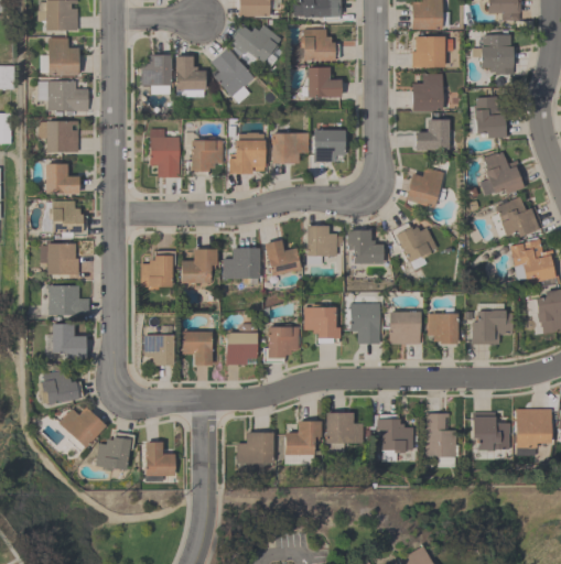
[(38,21),(38,11),(39,11),(39,2),(45,2),(45,0),(77,0),(77,3),(71,3),(71,8),(77,8),(77,31),(46,31),(46,21),(38,21)]
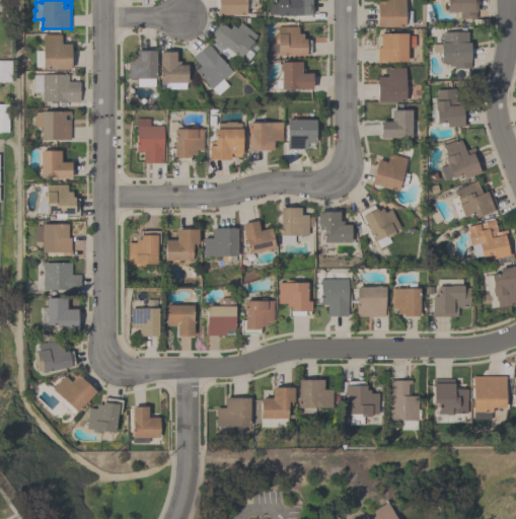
[(219,0),(247,0),(247,1),(251,1),(251,7),(247,7),(247,15),(219,15),(219,0)]
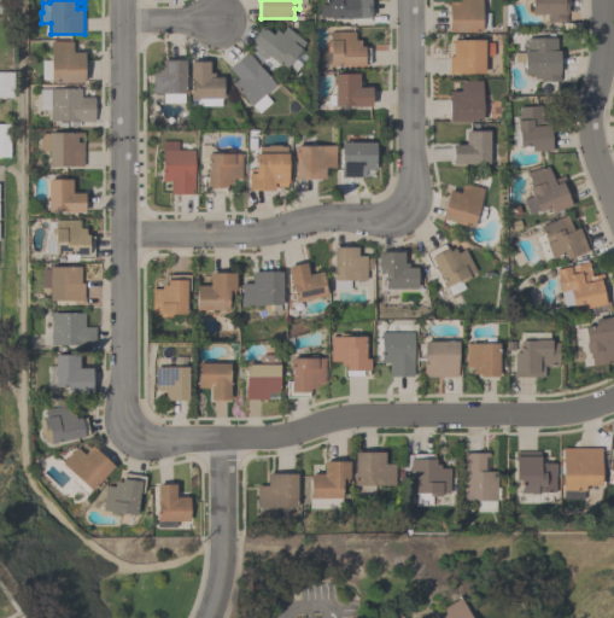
[(373,0),(373,18),(370,18),(370,23),(355,23),(355,18),(322,18),(322,4),(329,4),(329,0),(373,0)]
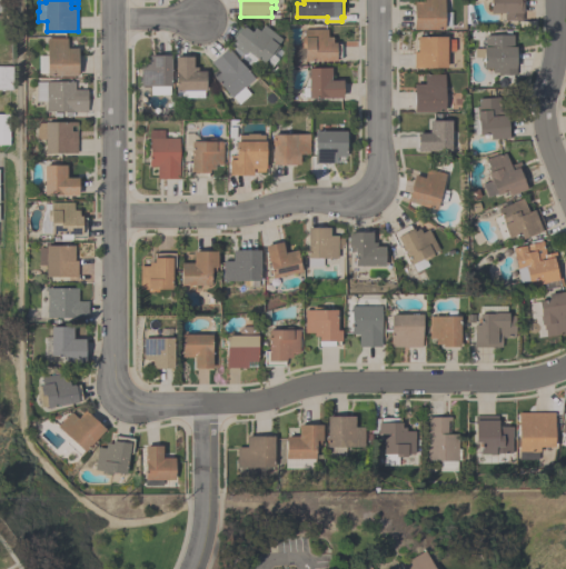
[(446,29),(415,29),(415,2),(426,2),(426,0),(446,0),(446,12),(454,12),(454,26),(446,26),(446,29)]
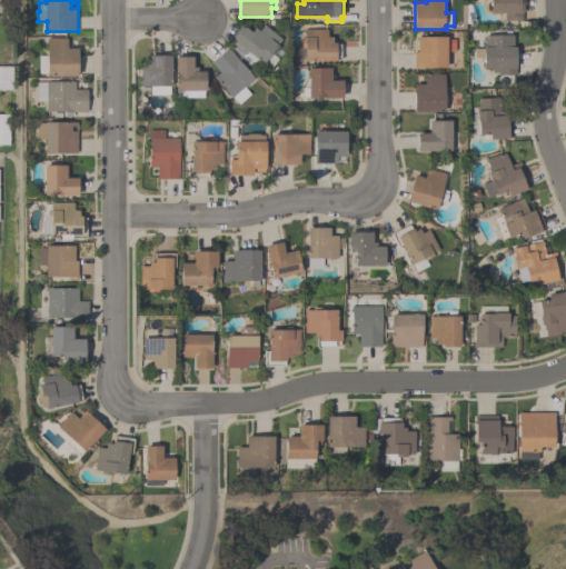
[(525,0),(525,20),(507,20),(506,13),(492,13),(492,0),(525,0)]
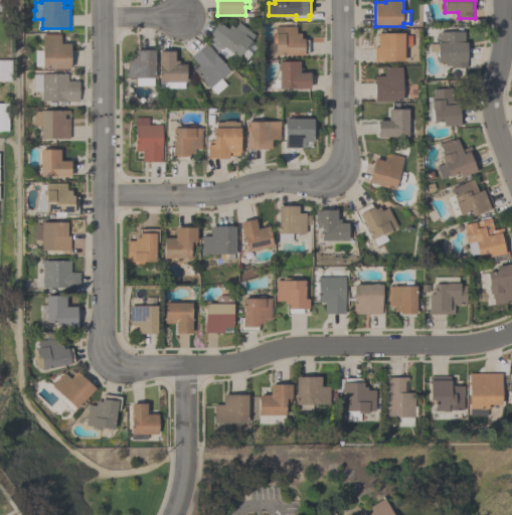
[(228,30),(232,25),(235,28),(240,22),(257,35),(252,40),(256,42),(249,49),(253,53),(246,62),(240,58),(238,61),(236,59),(235,60),(228,54),(222,49),(222,50),(209,40),(221,24),(228,30)]
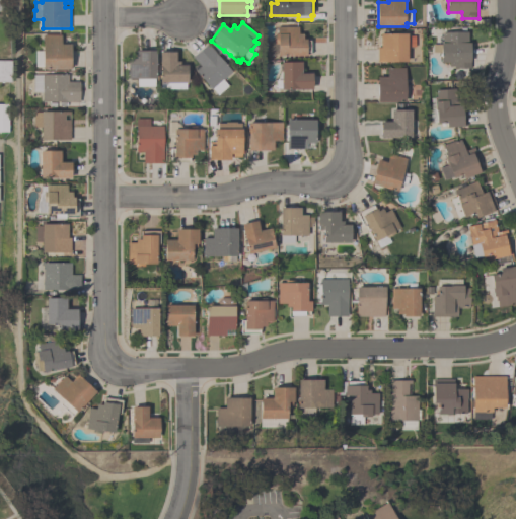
[(279,56),(279,44),(277,44),(277,33),(279,33),(279,26),(300,26),(300,33),(304,33),(304,39),(307,39),(307,41),(312,41),(312,54),(307,54),(307,56),(279,56)]
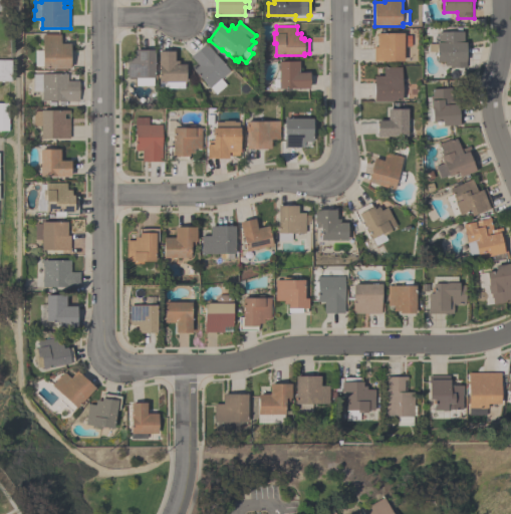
[(465,31),(465,42),(467,42),(467,67),(451,67),(451,65),(446,65),(446,62),(437,62),(437,42),(440,42),(440,31),(465,31)]
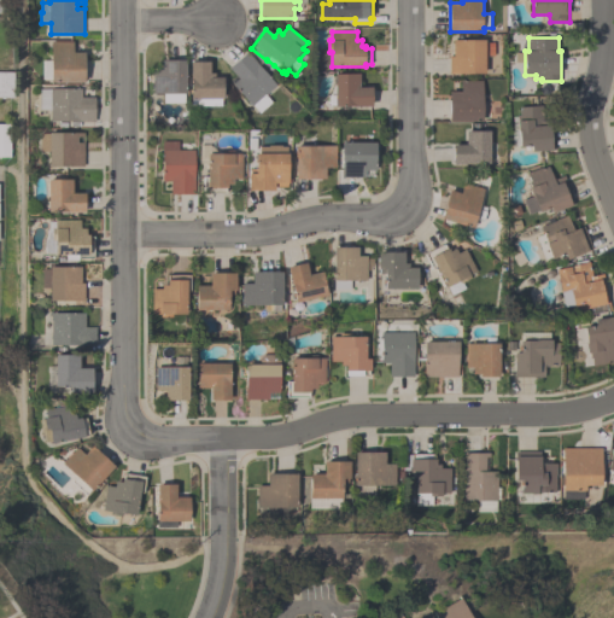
[(451,74),(451,57),(455,57),(455,40),(486,40),(486,74),(451,74)]
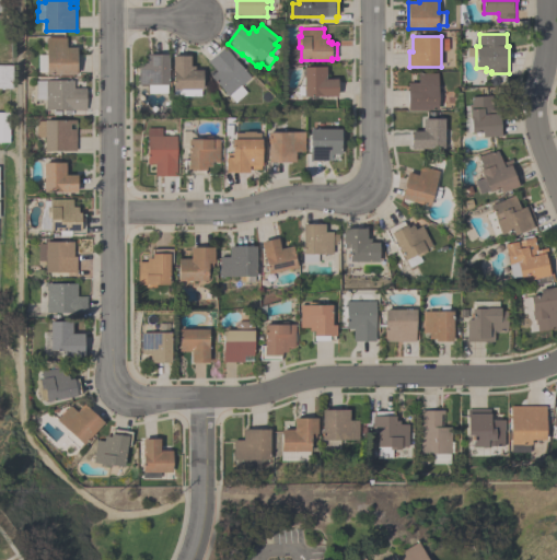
[(48,37),(68,37),(68,47),(78,48),(78,74),(47,74),(48,37)]
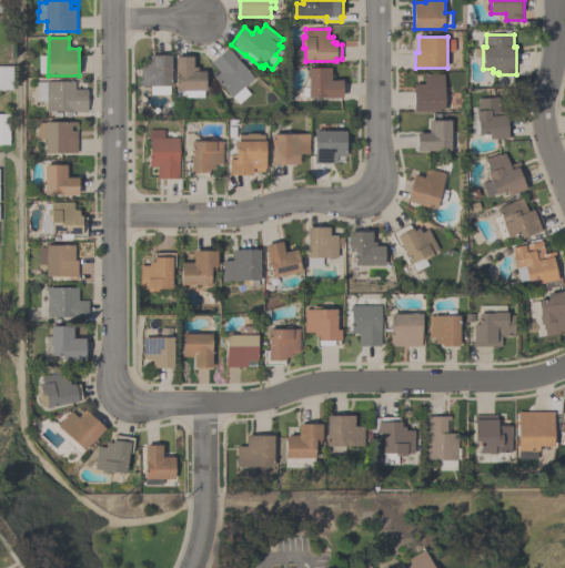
[(215,77),(222,72),(213,62),(229,48),(256,79),(246,88),(252,93),(241,104),(234,98),(215,77)]
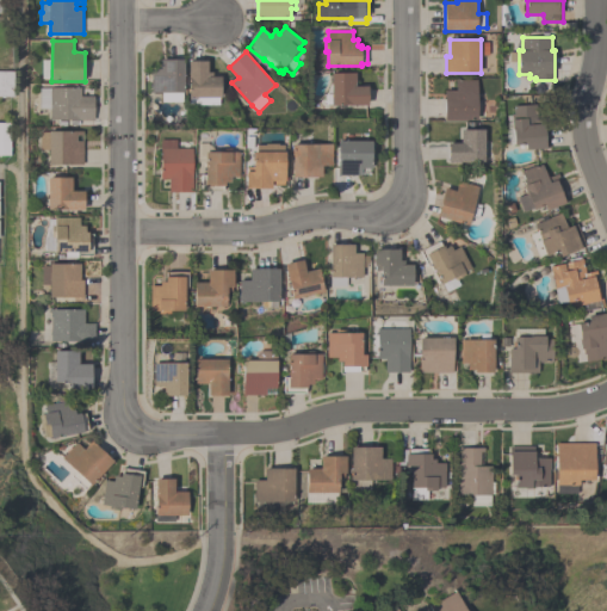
[(185,60),(185,93),(184,93),(184,102),(163,102),(163,93),(153,93),(153,68),(162,68),(162,60),(185,60)]
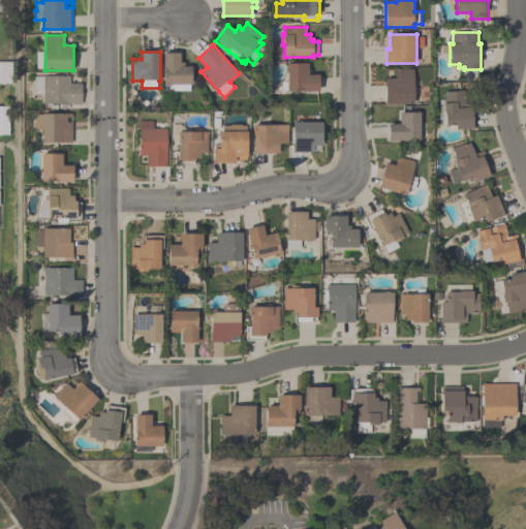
[(191,91),(165,91),(165,85),(164,85),(164,53),(181,53),(181,63),(185,63),(185,66),(192,66),(192,84),(191,84),(191,91)]
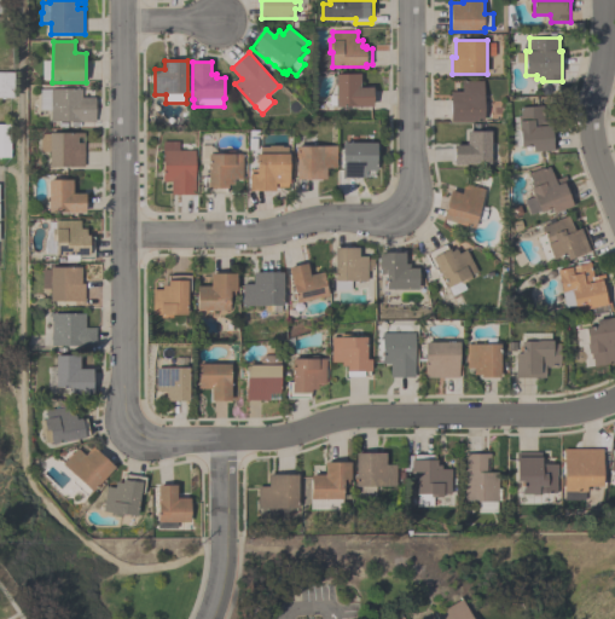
[(0,73),(16,73),(16,98),(0,98),(0,73)]
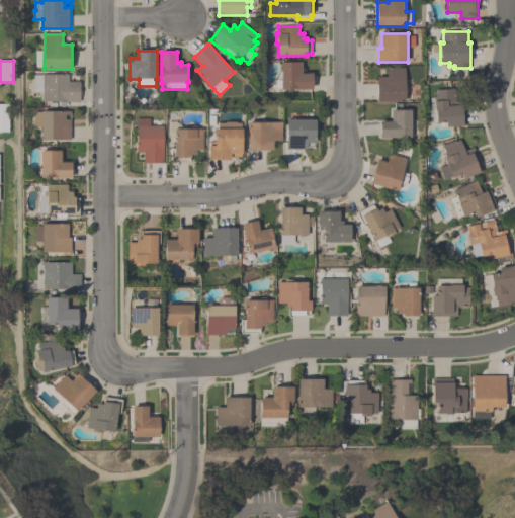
[(313,87),(302,87),(302,88),(282,88),(282,62),(303,62),(303,73),(313,73),(313,87)]
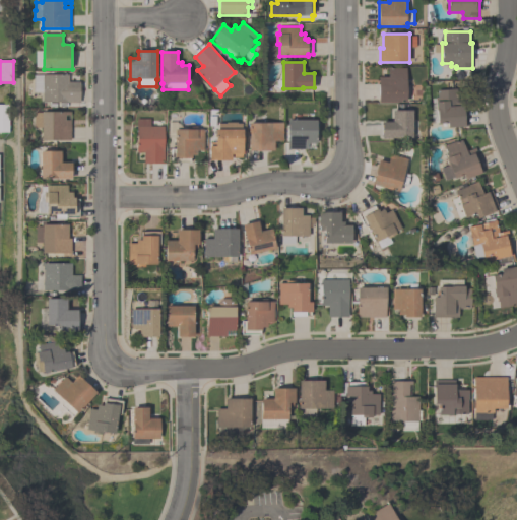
[(407,68),(407,103),(380,103),(380,77),(389,77),(389,68),(407,68)]
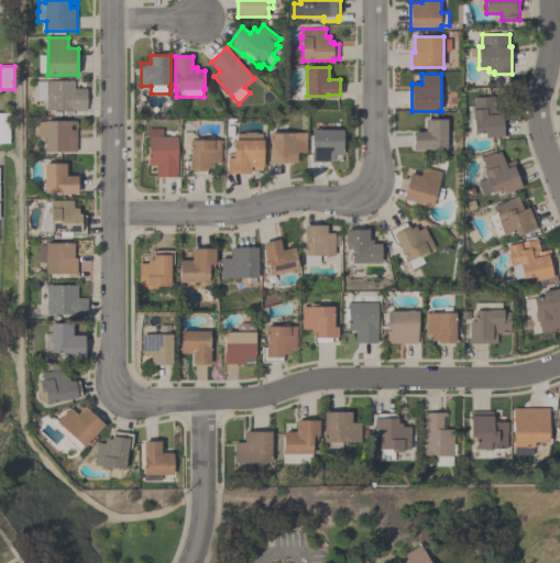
[(37,100),(37,81),(47,81),(47,80),(76,80),(76,88),(88,88),(88,111),(47,111),(47,100),(37,100)]
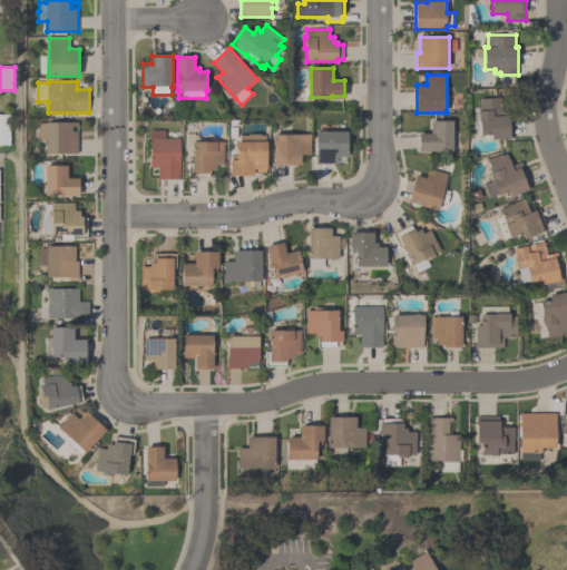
[(512,105),(515,138),(492,139),(491,135),(480,136),(479,107),(481,107),(481,99),(499,98),(500,106),(512,105)]
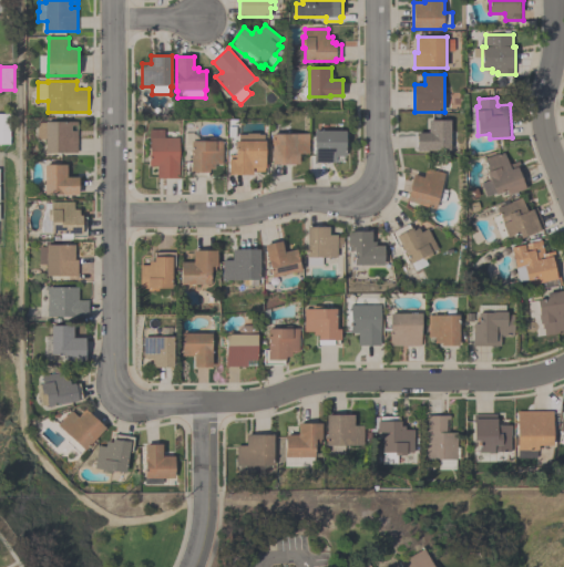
[(0,144),(0,113),(11,113),(11,144),(0,144)]
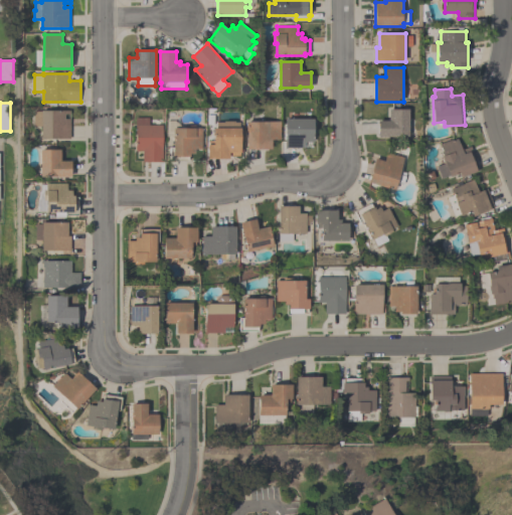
[(409,109),(409,136),(378,136),(378,121),(389,121),(389,109),(409,109)]
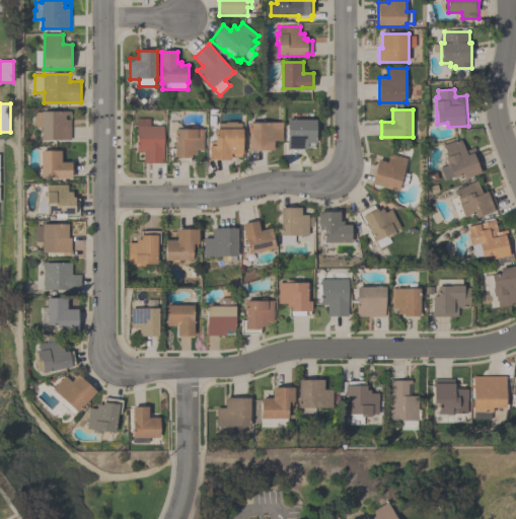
[(72,140),(42,140),(42,128),(34,128),(34,113),(42,113),(42,112),(72,112),(72,116),(66,116),(66,120),(72,120),(72,140)]
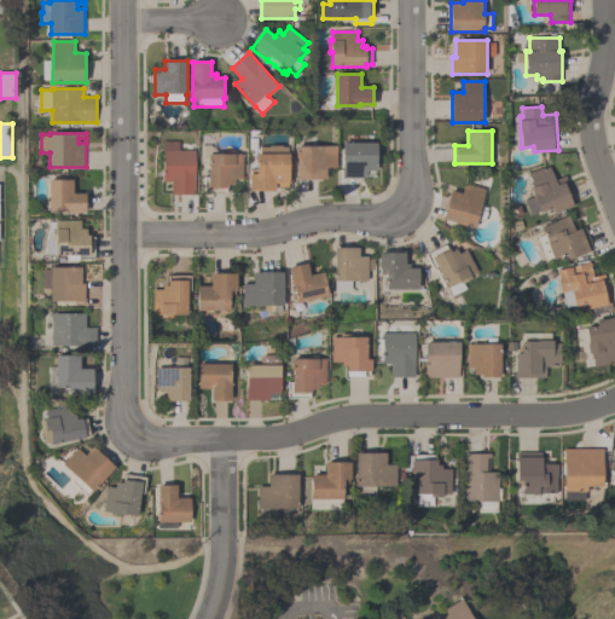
[(163,181),(163,150),(164,150),(164,142),(180,142),(180,150),(196,150),(196,194),(173,194),(173,181),(163,181)]
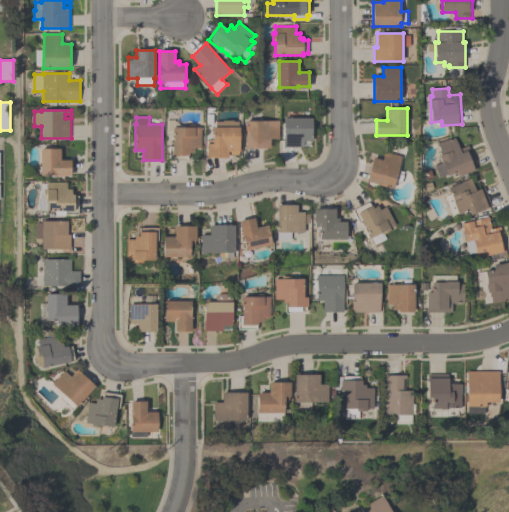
[(284,147),(284,118),(312,118),(312,141),(304,141),(304,147),(284,147)]
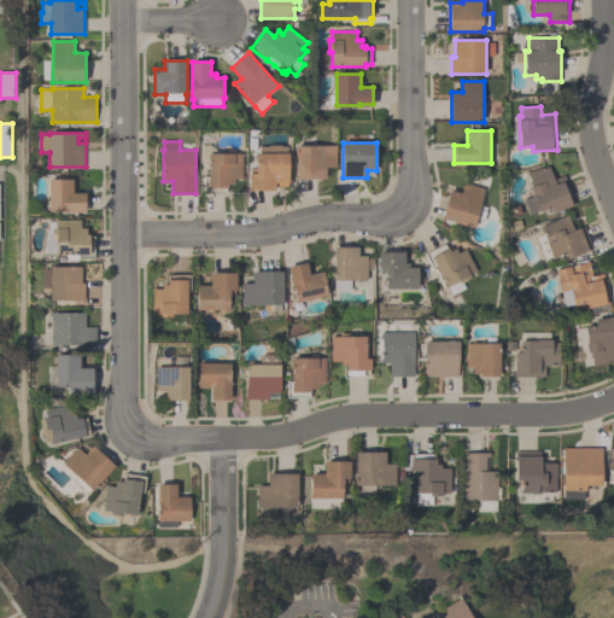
[(250,191),(250,173),(257,173),(257,153),(261,153),(261,147),(269,147),(269,146),(282,146),(282,147),(287,147),(287,153),(290,153),(290,187),(276,187),(276,191),(250,191)]
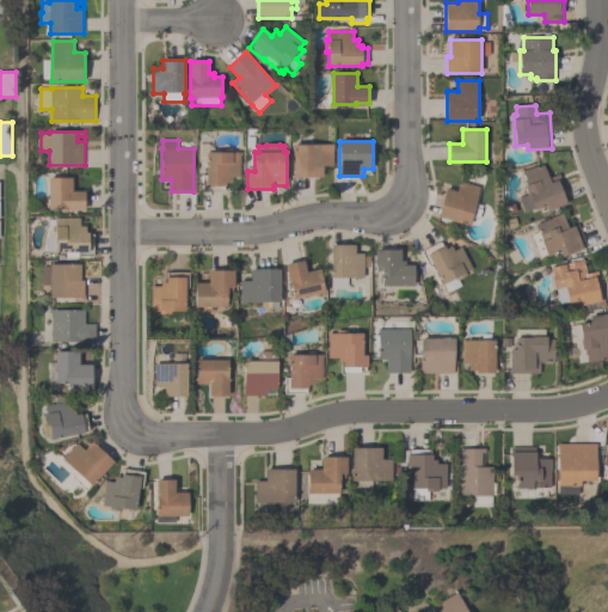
[(333,145),(333,166),(323,166),(323,177),(294,177),(294,145),(333,145)]
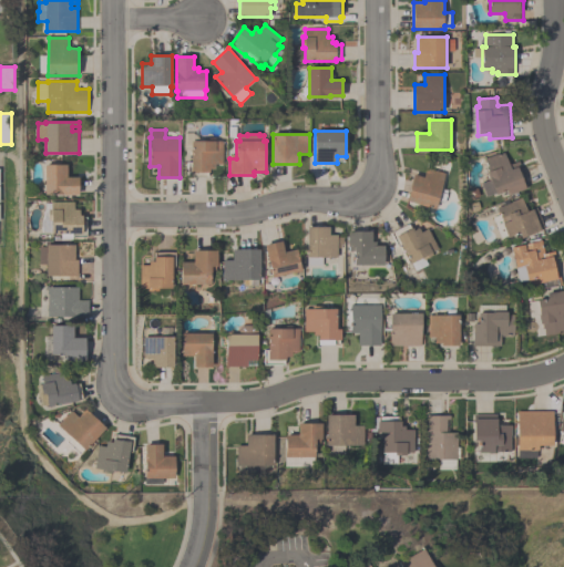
[(213,176),(208,176),(208,177),(188,177),(188,162),(191,162),(191,141),(216,141),(216,138),(222,138),(222,141),(223,141),(223,164),(215,164),(215,169),(213,169),(213,176)]
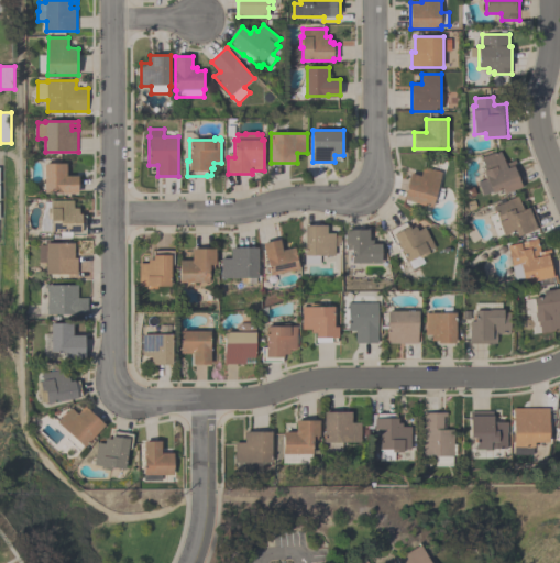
[(481,157),(495,153),(495,154),(502,152),(506,163),(516,159),(526,186),(505,194),(503,189),(493,194),(492,191),(483,195),(479,181),(486,179),(483,172),(485,170),(481,157)]
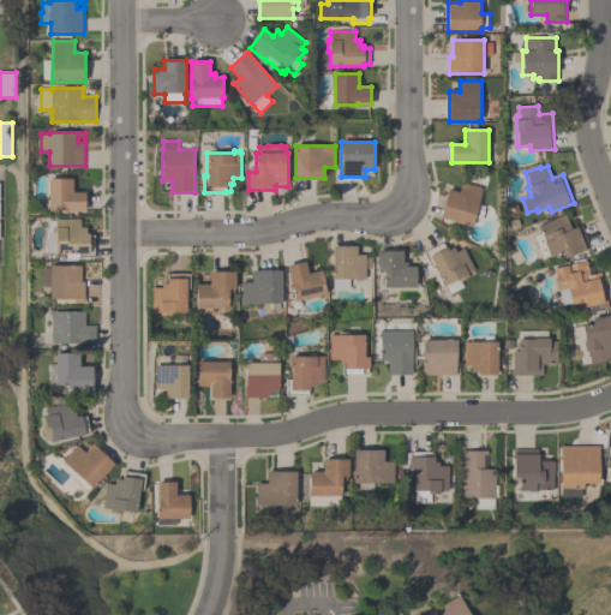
[(85,212),(49,212),(48,178),(73,178),(73,192),(85,192),(85,212)]
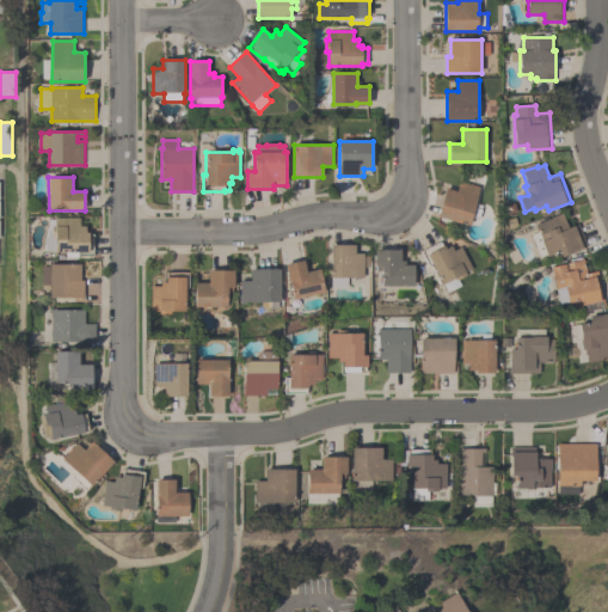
[(446,189),(458,191),(461,181),(480,185),(474,207),(481,208),(479,218),(473,215),(470,225),(438,216),(446,189)]
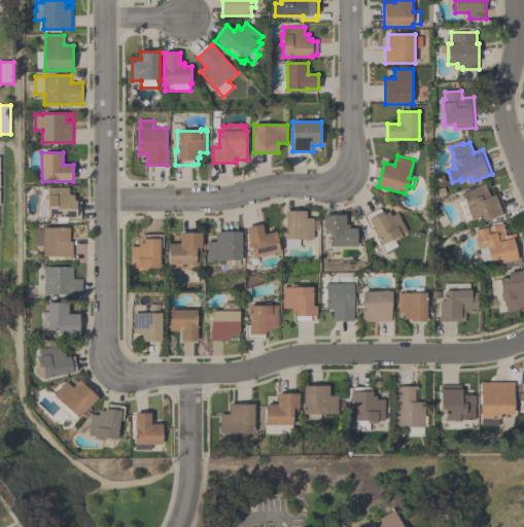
[(473,220),(467,208),(468,207),(463,192),(485,183),(490,197),(499,192),(508,212),(484,221),(483,217),(473,220)]
